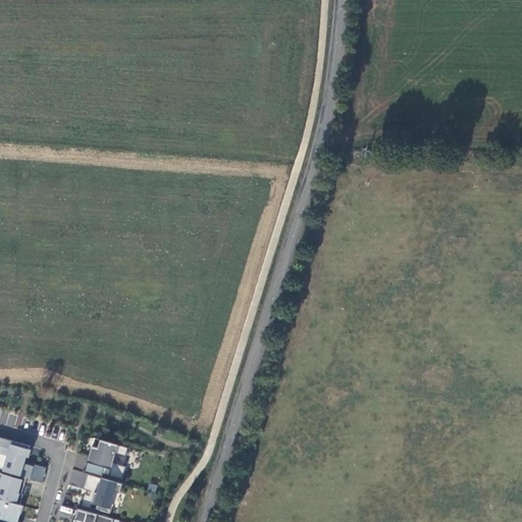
[(30,446),(0,436),(0,453),(7,456),(3,470),(12,473),(27,477),(31,478),(34,466),(22,463),(24,456),(27,457),(30,446)]
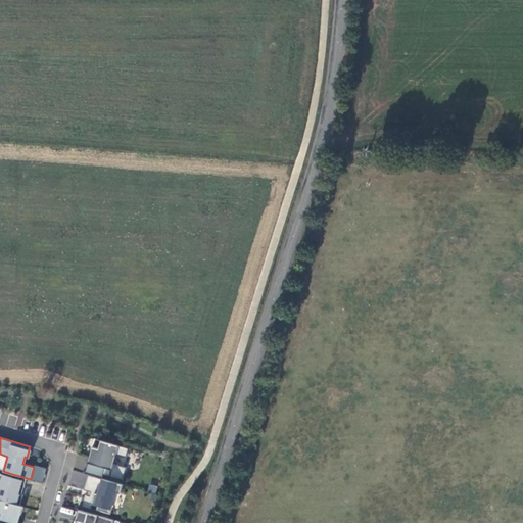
[(129,448),(100,440),(98,448),(92,446),(84,474),(89,475),(102,478),(103,474),(123,480),(126,468),(114,464),(116,455),(126,457),(129,448)]
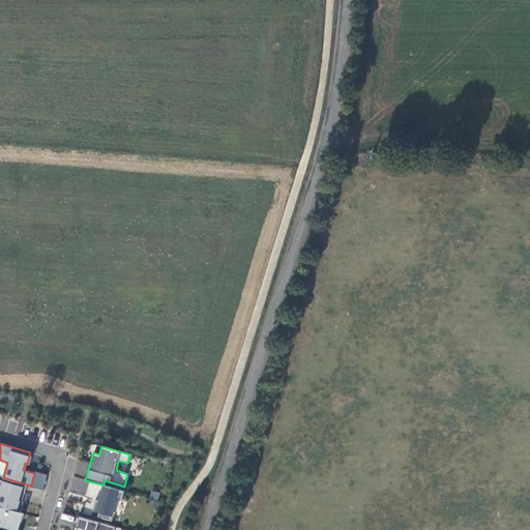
[(11,483),(0,479),(0,491),(0,492),(0,506),(21,512),(24,501),(22,501),(27,484),(12,480),(11,483)]
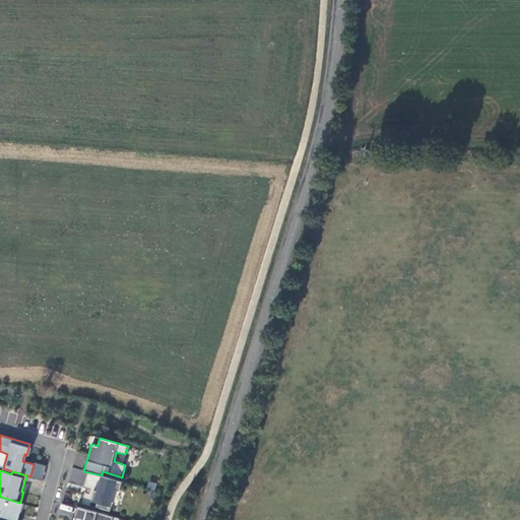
[(102,475),(88,472),(83,488),(90,490),(89,494),(84,492),(81,504),(90,506),(91,501),(98,503),(96,506),(110,510),(115,490),(120,491),(123,481),(102,475)]
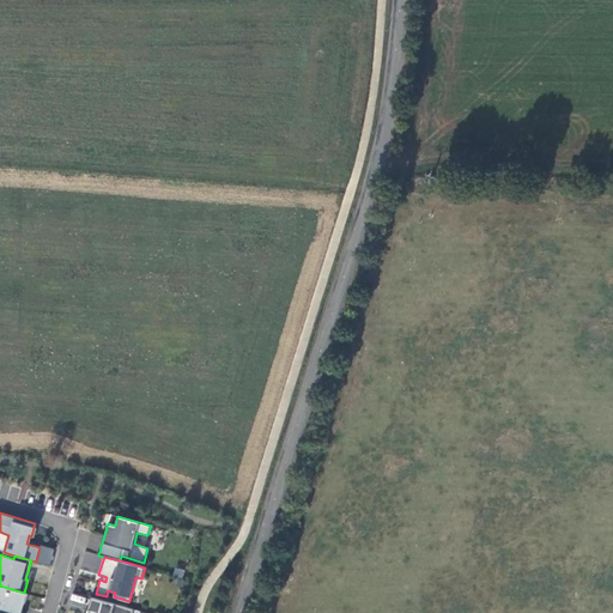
[(0,586),(0,612),(20,612),(28,594),(24,593),(0,586)]
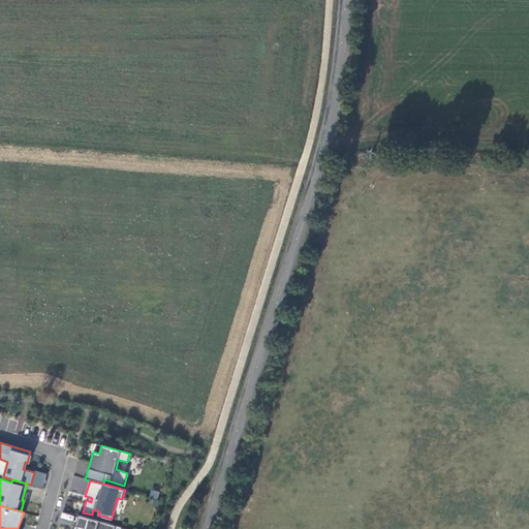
[(61,520),(72,522),(74,516),(63,512),(61,520)]
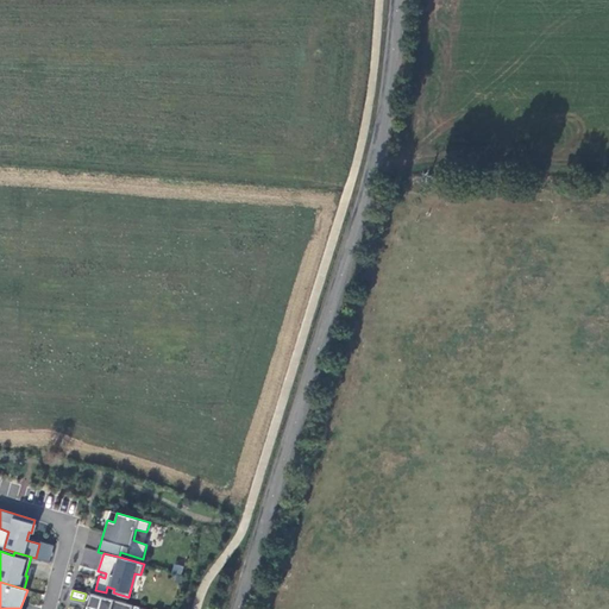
[(131,608),(132,606),(94,594),(90,606),(89,606),(88,608),(131,608)]
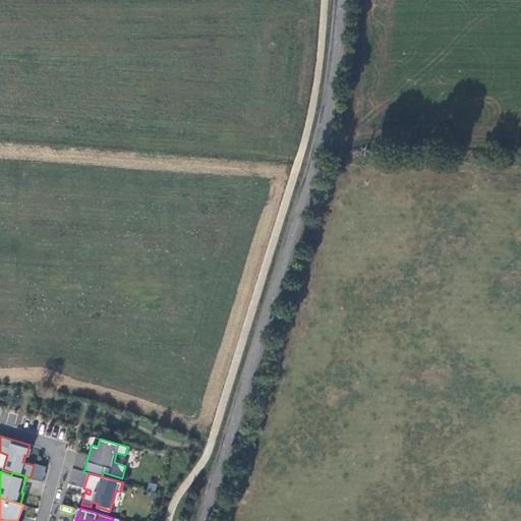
All buildings are outlined.
